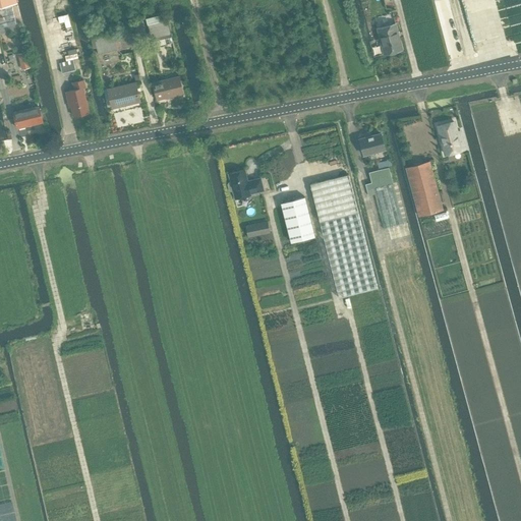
[(0,29),(17,25),(12,5),(0,8),(0,29)]
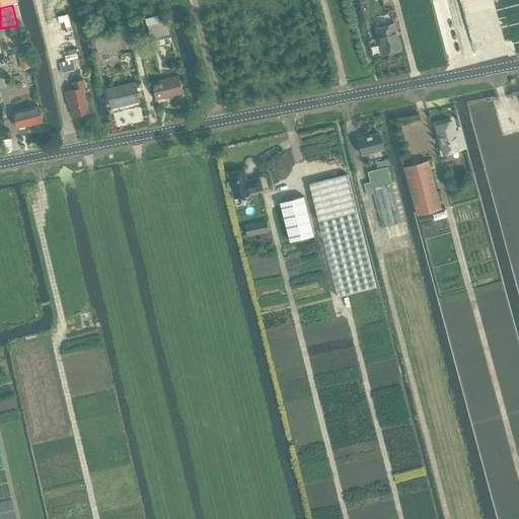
[(159,15),(146,18),(148,25),(151,41),(165,38),(166,44),(172,42),(167,21),(161,22),(159,15)]
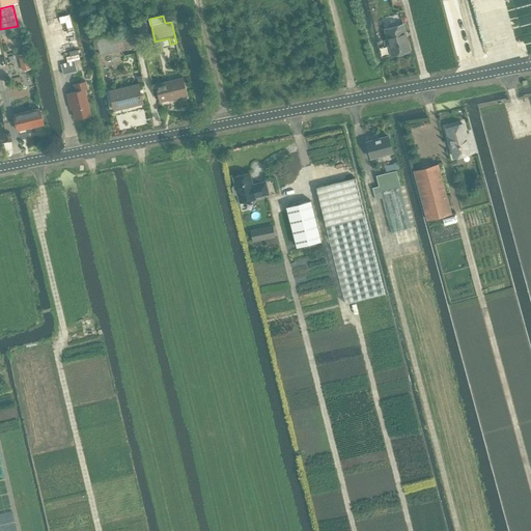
[(401,25),(382,29),(389,56),(394,55),(397,56),(401,55),(403,53),(407,52),(401,35),(403,34),(401,25)]
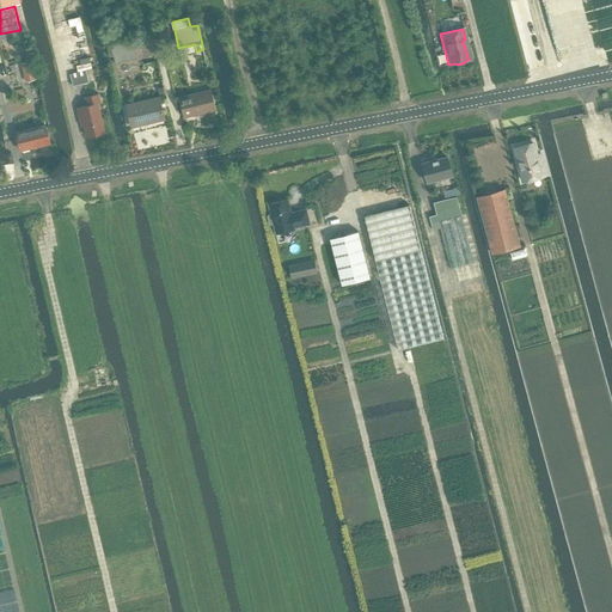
[(134,40),(110,44),(115,63),(139,57),(134,40)]
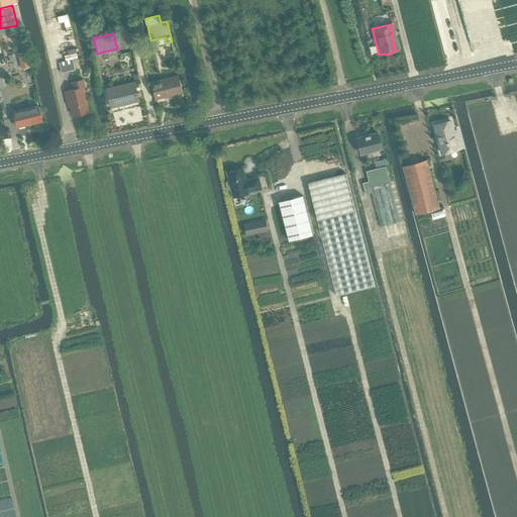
[(25,52),(18,54),(22,69),(29,67),(25,52)]
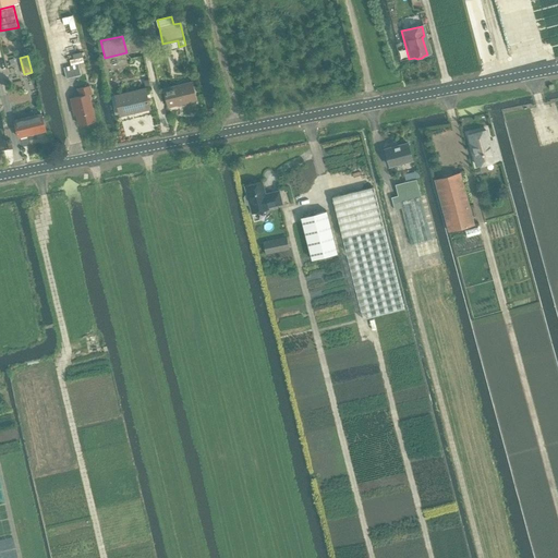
[(63,69),(67,80),(82,75),(79,64),(63,69)]
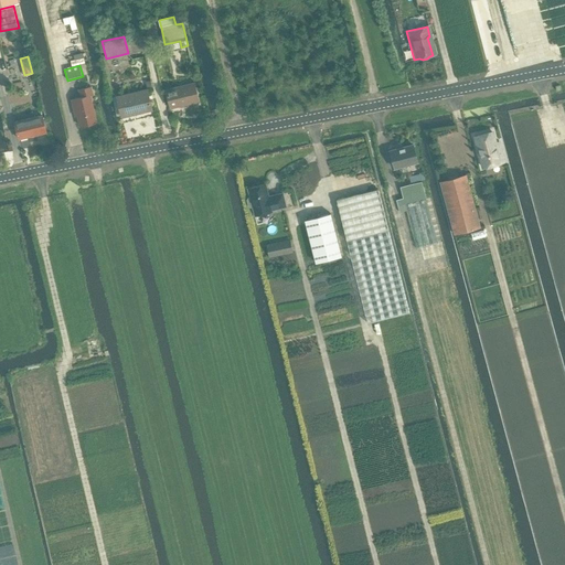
[(167,91),(171,108),(199,102),(194,84),(167,91)]
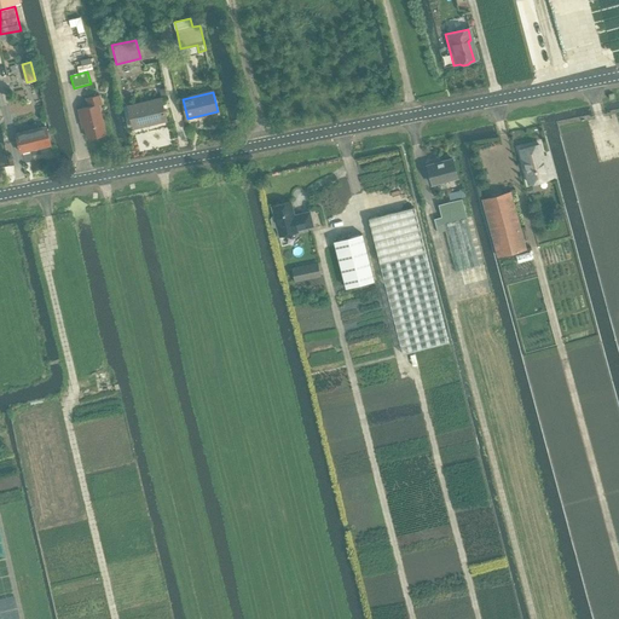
[(90,108),(79,110),(81,122),(84,122),(87,139),(108,134),(100,105),(104,105),(102,96),(87,99),(90,108)]
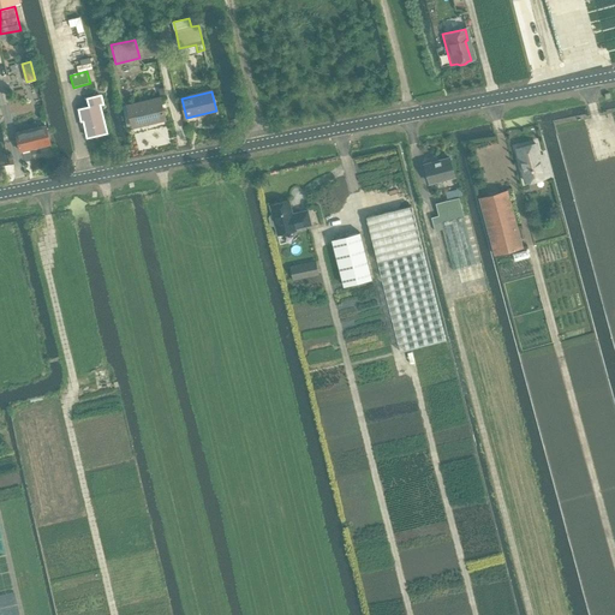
[(160,97),(127,106),(131,123),(150,118),(151,123),(165,119),(160,97)]
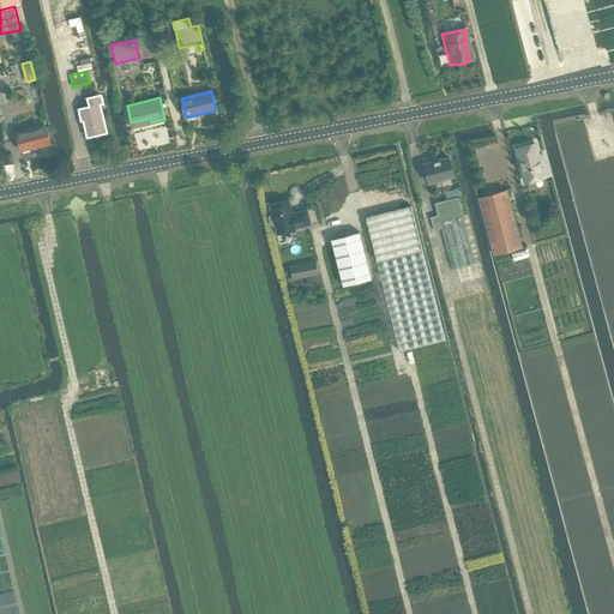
[(16,133),(20,152),(52,144),(46,126),(16,133)]
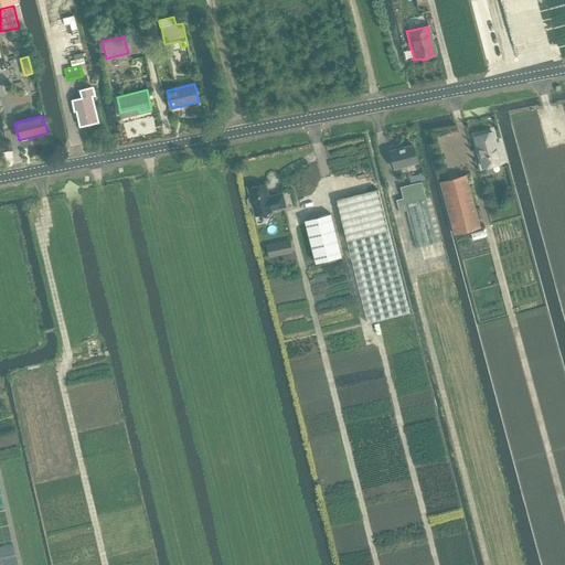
[(492,131),(475,137),(483,168),(503,162),(499,142),(496,144),(492,131)]
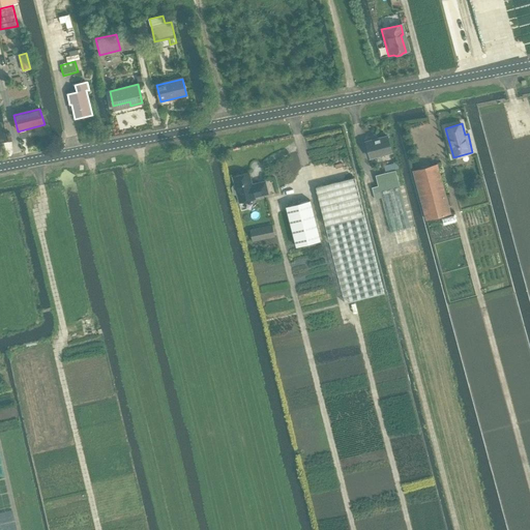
[(365,142),(371,158),(392,152),(387,136),(365,142)]
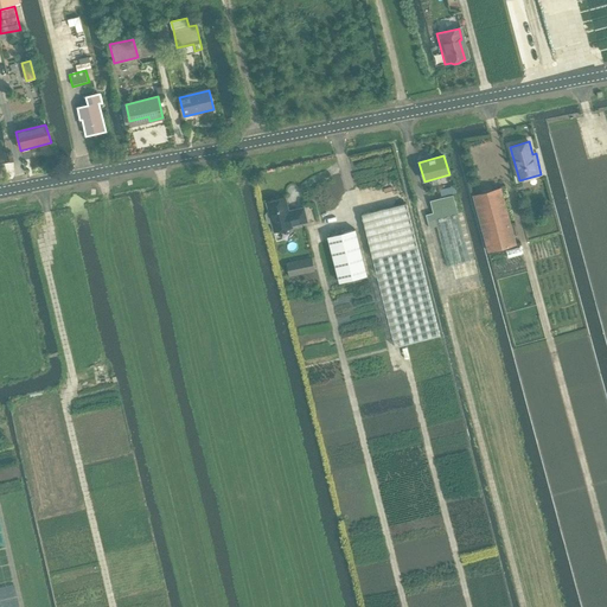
[(440,190),(442,197),(457,193),(454,186),(440,190)]
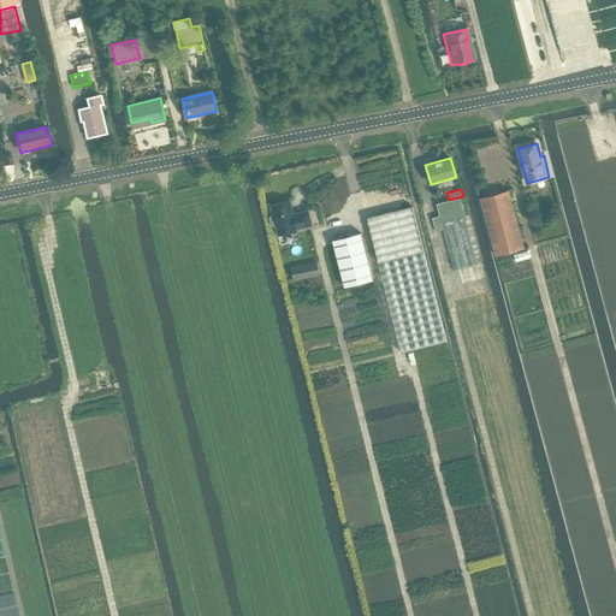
[(523,247),(519,229),(508,190),(480,197),(496,255),(523,248),(523,247)]
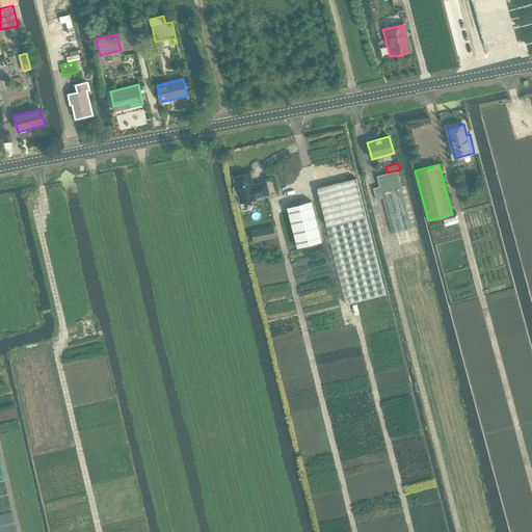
[(379,187),(373,188),(376,200),(382,198),(392,235),(413,230),(402,187),(398,170),(377,176),(379,187)]
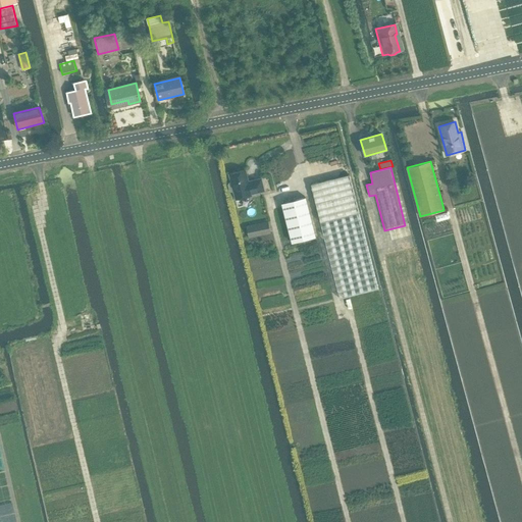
[(248,180),(245,170),(228,174),(235,200),(251,196),(251,194),(264,191),(260,177),(248,180)]
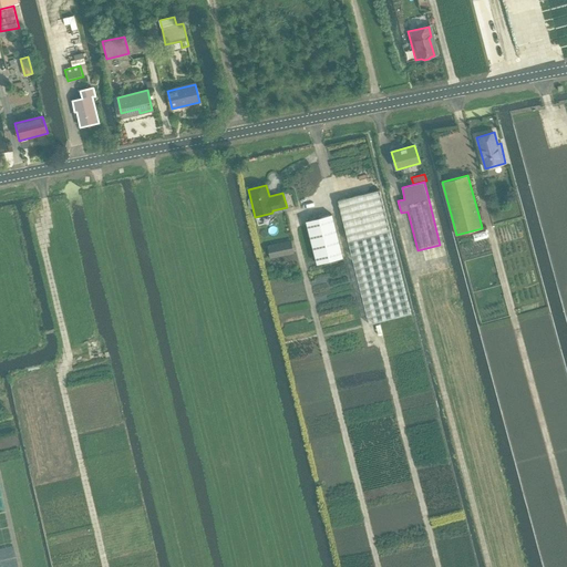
[(379,189),(338,200),(348,241),(369,325),(411,313),(379,189)]
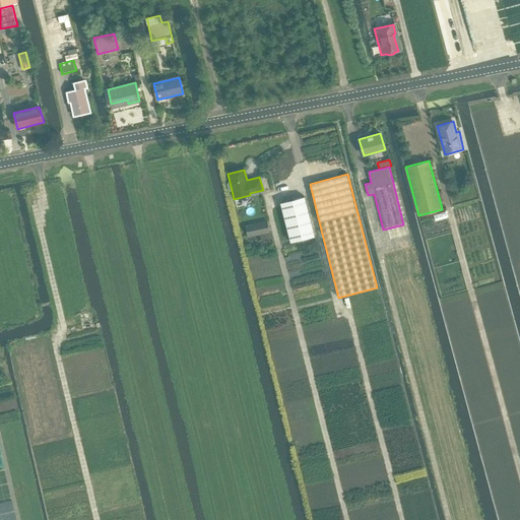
[(300,194),(276,200),(286,240),(310,234),(300,194)]
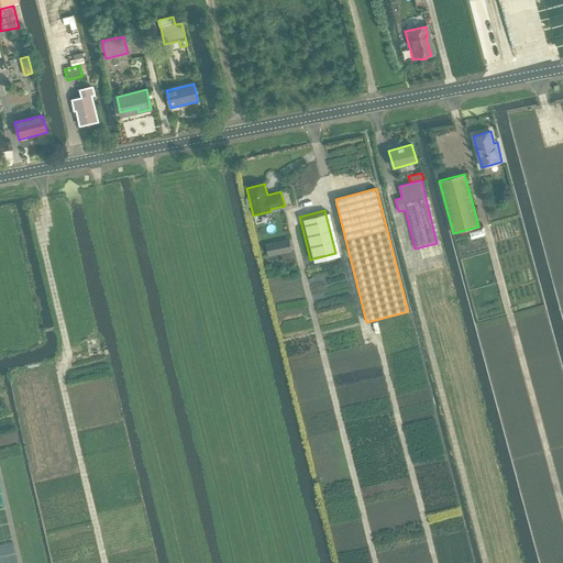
[(288,240),(266,244),(268,255),(291,251),(288,240)]
